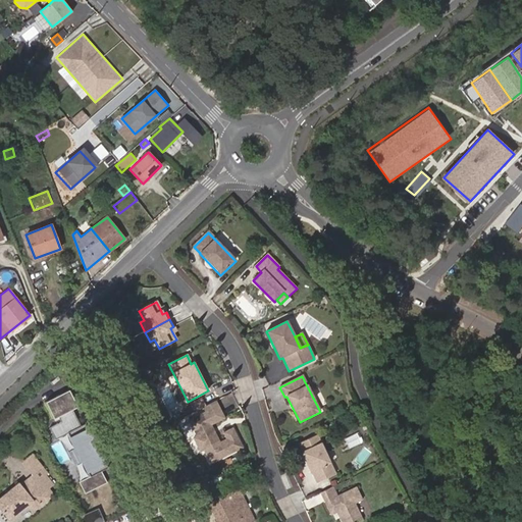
[(80,425),(71,409),(77,407),(68,389),(45,402),(53,418),(58,416),(60,422),(49,427),(54,439),(67,432),(74,448),(67,452),(74,465),(82,461),(90,476),(79,481),(85,493),(107,482),(101,471),(107,467),(105,463),(106,463),(100,451),(99,452),(93,439),(94,438),(88,427),(87,427),(85,423),(80,425)]
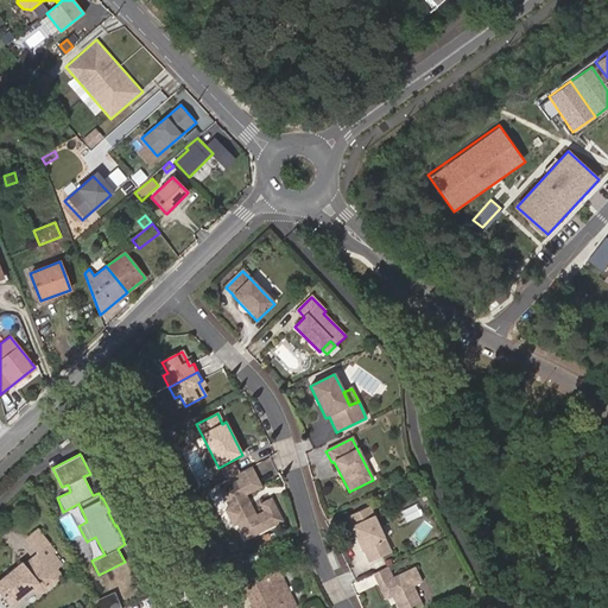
[(245,495),(261,487),(251,468),(236,475),(239,480),(240,483),(236,485),(233,483),(219,491),(228,508),(225,511),(232,526),(236,524),(245,540),(282,521),(271,499),(259,505),(264,512),(255,517),(251,506),(248,508),(245,500),(247,499),(245,495)]
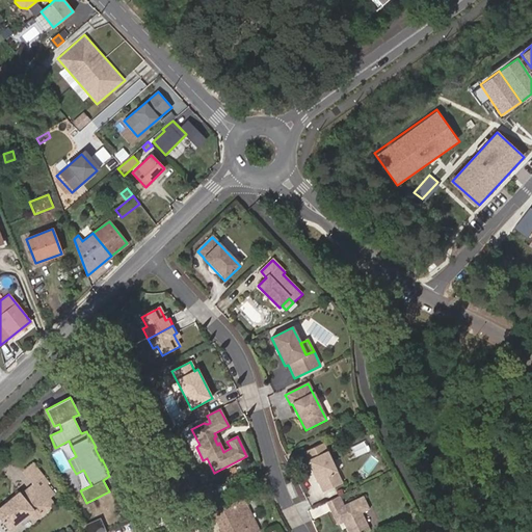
[(369,452),(365,443),(351,449),(355,458),(369,452)]
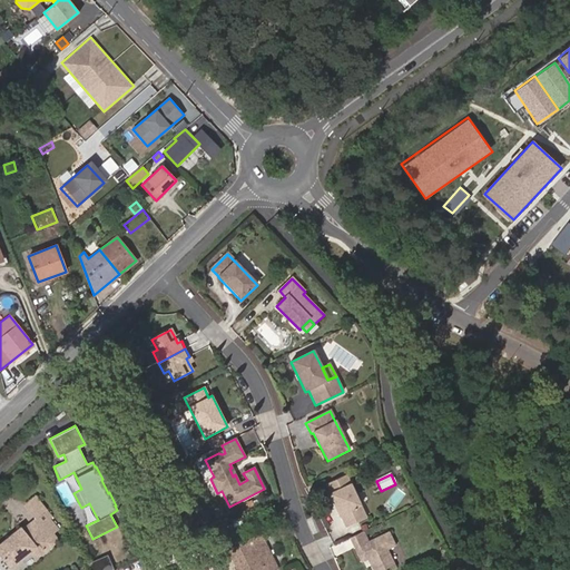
[(366,519),(346,475),(325,485),(330,493),(328,494),(338,516),(340,516),(345,528),(366,519)]
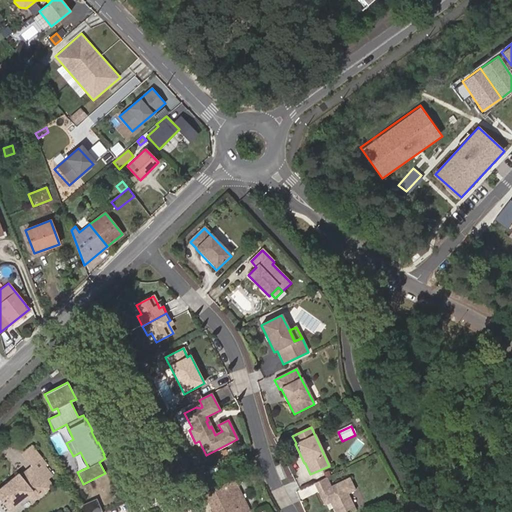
[(18,473),(0,487),(0,498),(9,510),(29,494),(36,488),(41,495),(49,488),(31,465),(19,475),(18,473)]
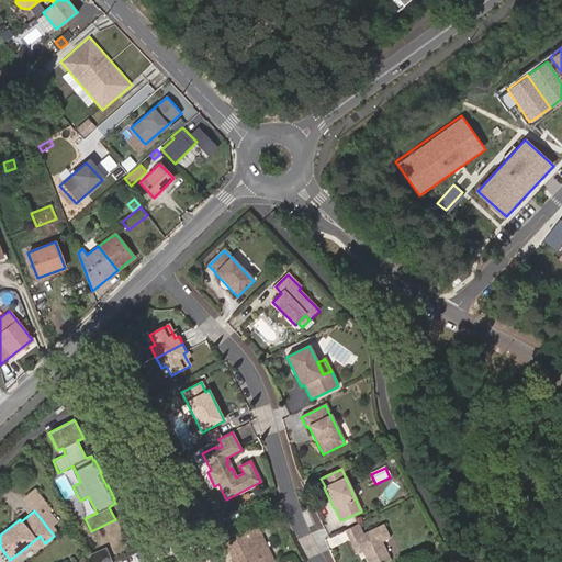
[(381,543),(390,539),(383,526),(362,535),(358,525),(345,531),(356,555),(361,552),(362,552),(366,557),(363,558),(366,561),(386,561),(390,561),(381,543)]
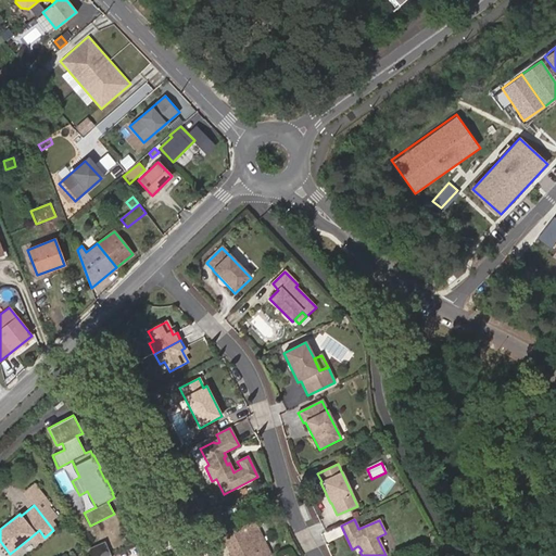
[(270,555),(254,522),(224,538),(232,555),(270,555)]
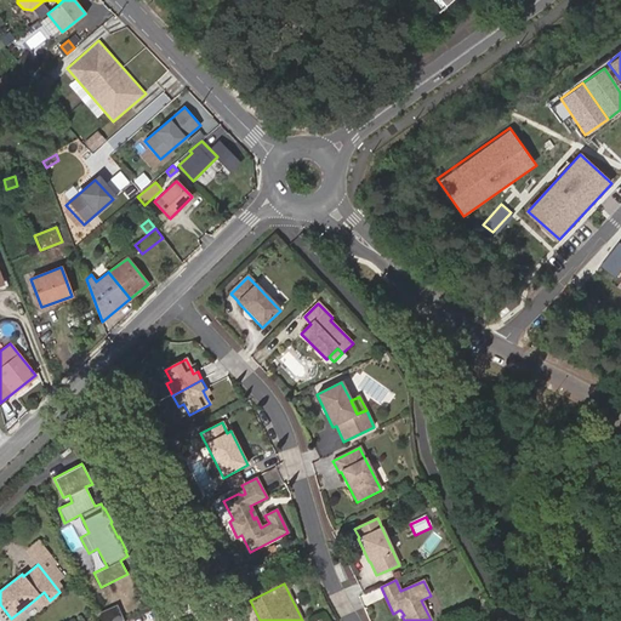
[(44,592),(35,599),(41,607),(50,600),(44,592)]
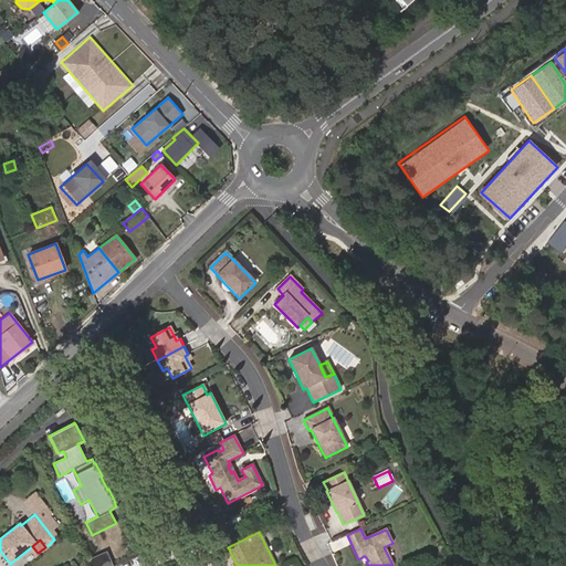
[(112,565),(109,558),(108,559),(105,553),(86,561),(88,565),(112,565)]
